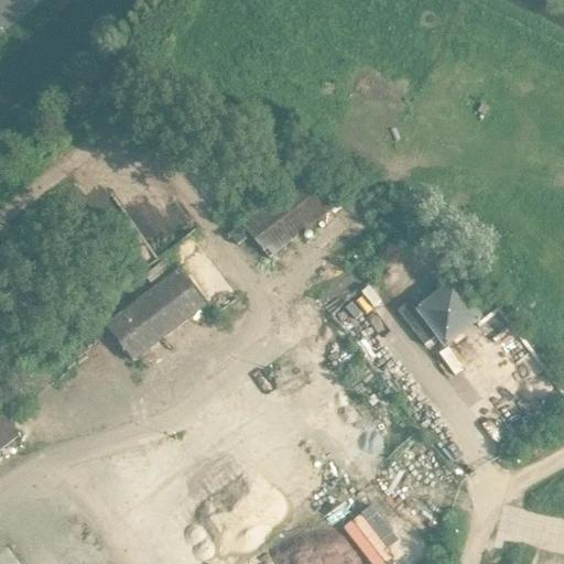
[(268,259),(338,204),(312,169),(240,224),(268,259)]
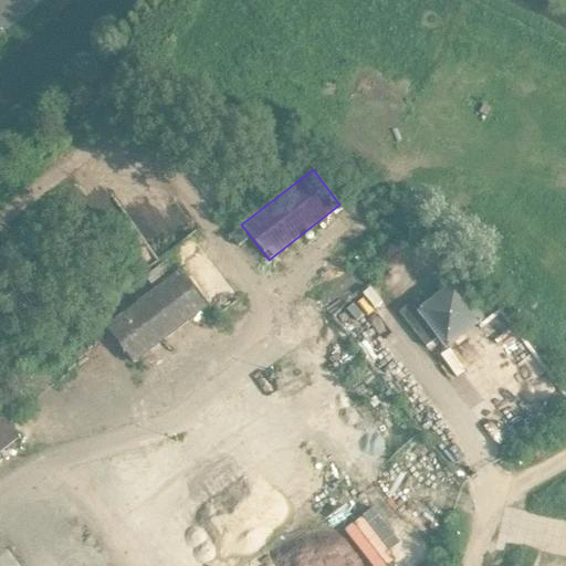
[(239,228),(230,234),(238,245),(247,239),(239,228)]
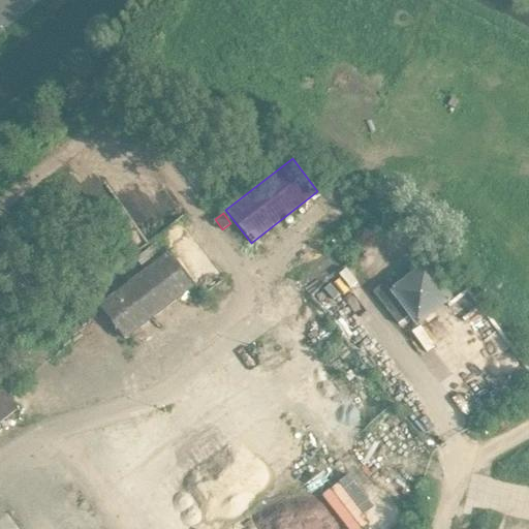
[(144,269),(163,254),(153,242),(134,256),(144,269)]
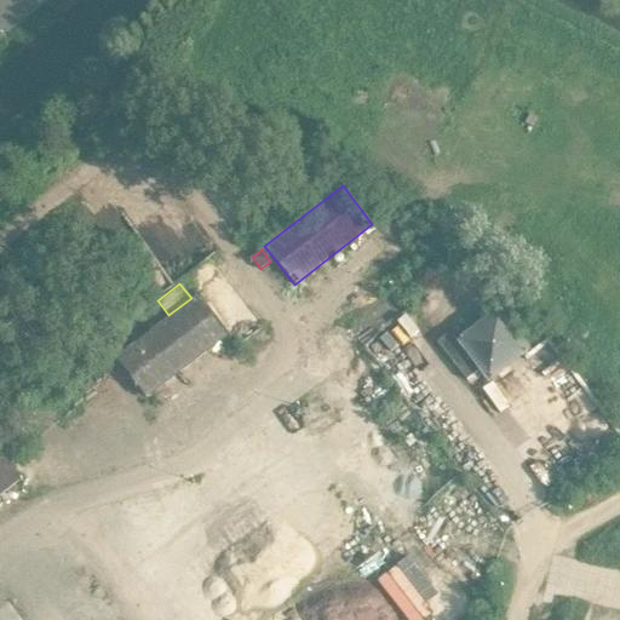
[(148,396),(224,337),(196,298),(118,359),(148,396)]
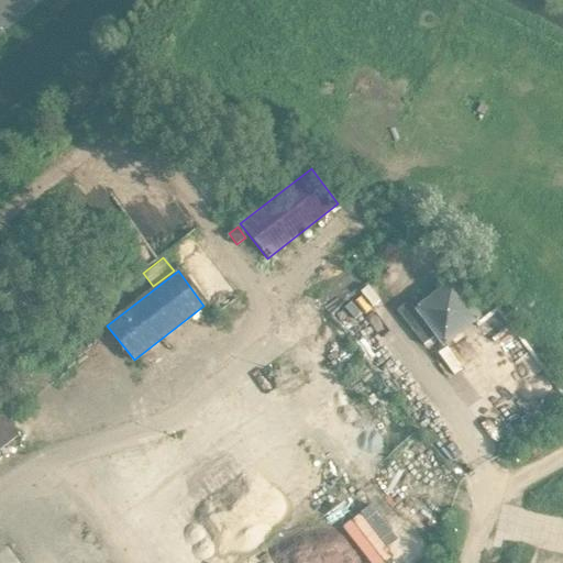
[(443,343),(477,317),(452,283),(417,309),(443,343)]
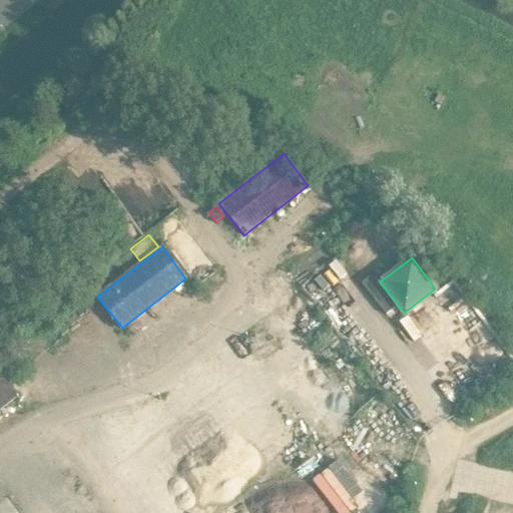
[(512,344),(508,342),(502,360),(512,362),(512,344)]
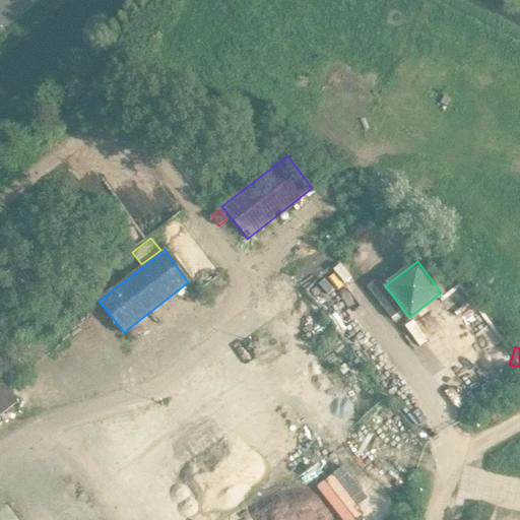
[(519,367),(509,365),(504,382),(519,386),(519,367)]
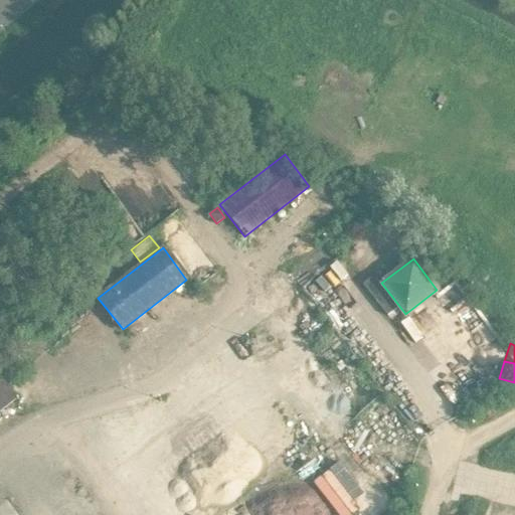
[(0,514),(0,410),(17,397),(0,375),(0,514)]
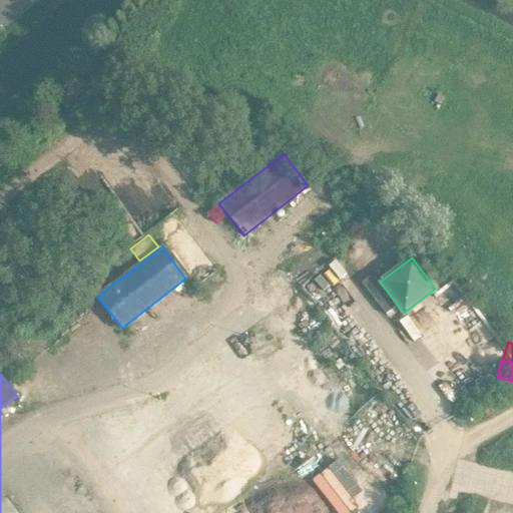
[(459,491),(454,508),(468,512),(496,512),(499,504),(459,491)]
